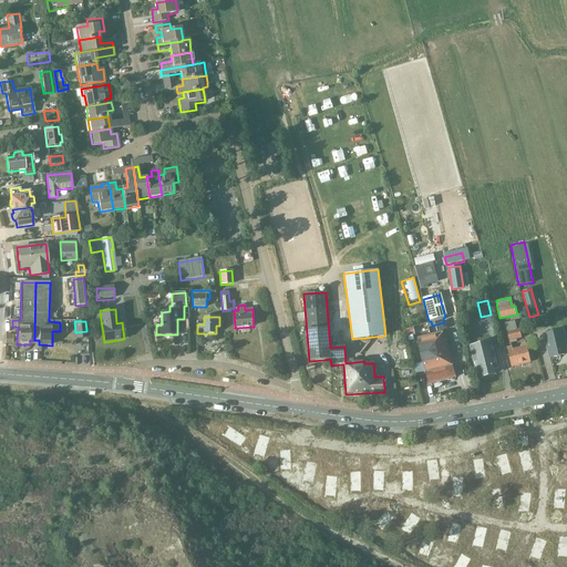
[(518,329),(516,329),(514,321),(504,323),(506,331),(508,343),(516,341),(515,339),(521,338),(518,329)]
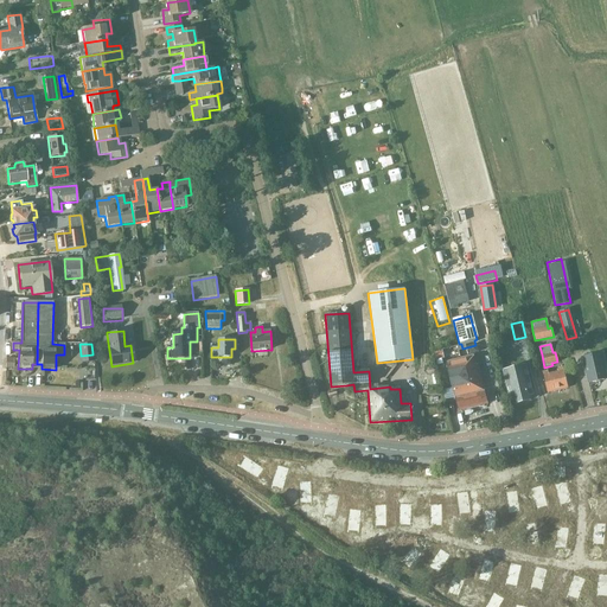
[(601,353),(582,358),(586,375),(587,375),(588,383),(606,379),(605,370),(601,353)]
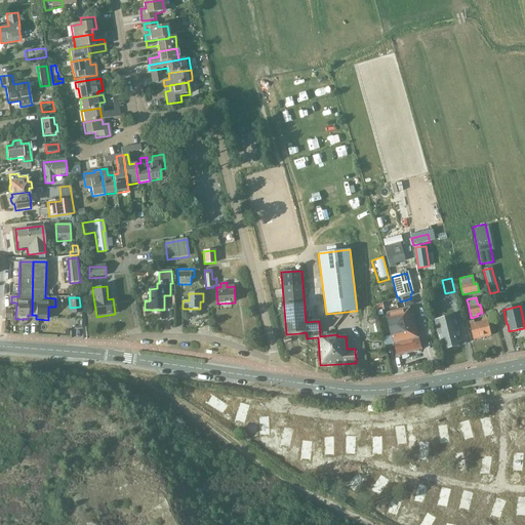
[(409,309),(386,315),(392,336),(394,344),(396,354),(421,348),(413,316),(411,316),(409,309)]
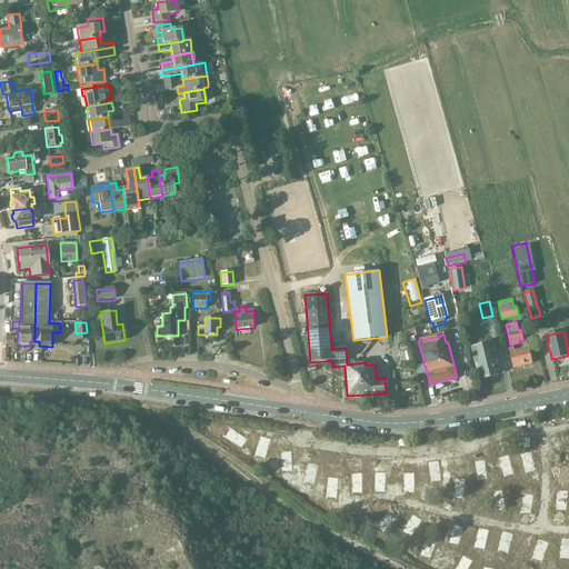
[(523,349),(519,350),(513,351),(512,348),(508,349),(512,369),(532,363),(527,343),(522,345),(523,349)]
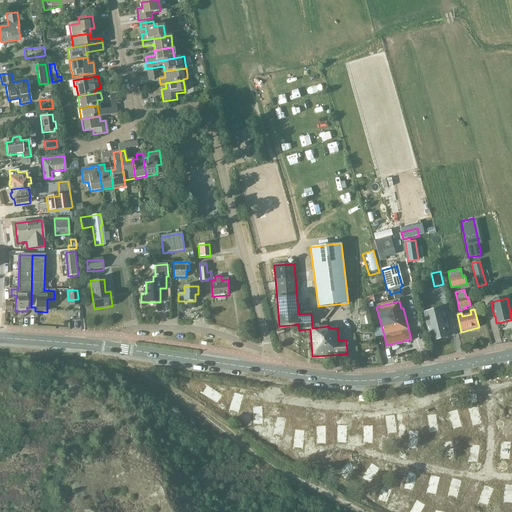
[(430,321),(435,340),(446,337),(443,322),(444,322),(441,312),(425,315),(427,322),(430,321)]
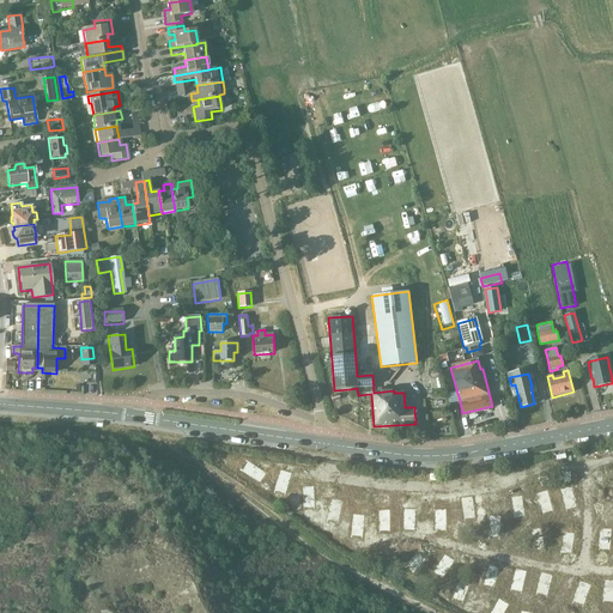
[(254,460),(248,469),(266,481),(272,472),(254,460)]
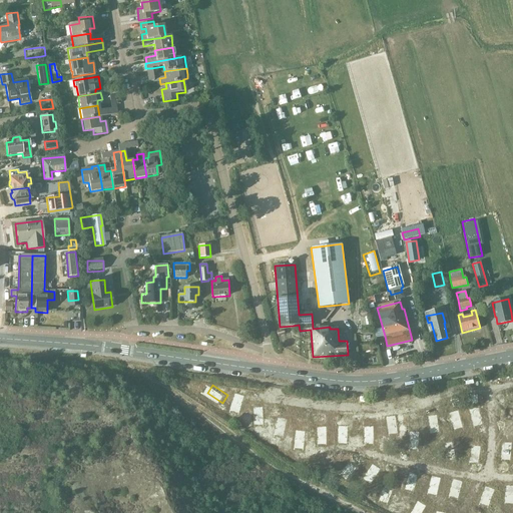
[(239,393),(233,410),(243,413),(249,396),(239,393)]
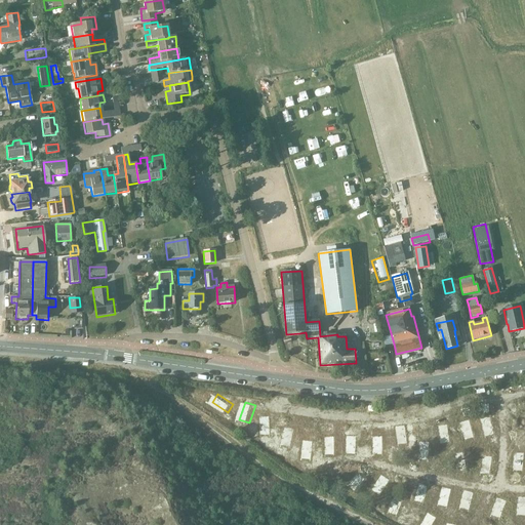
[(519,408),(510,410),(514,429),(524,426),(519,408)]
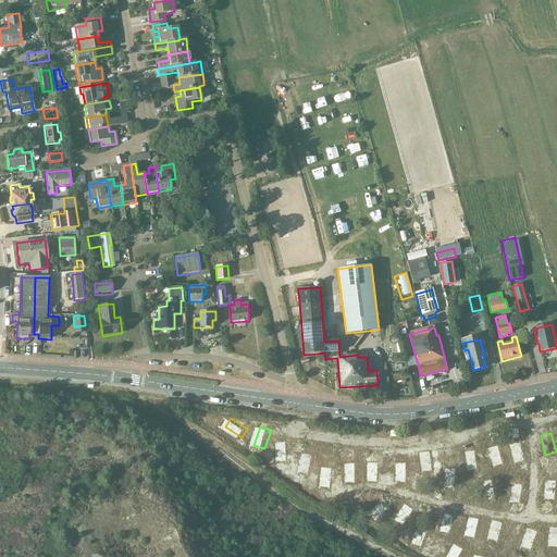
[(521,441),(510,444),(516,462),(527,460),(521,441)]
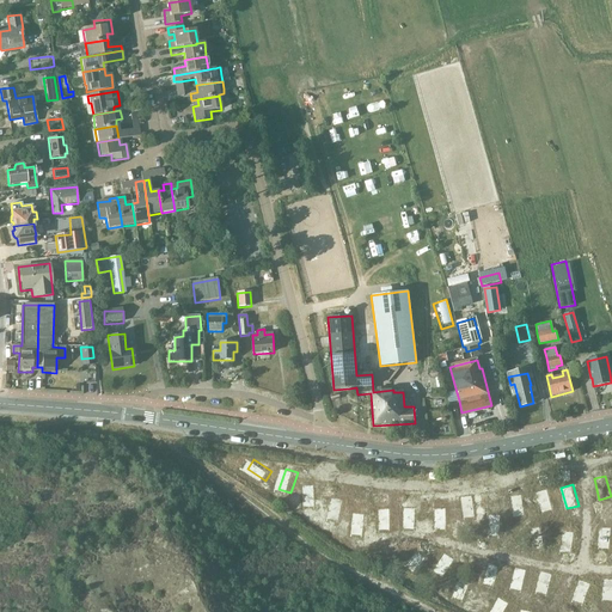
[(318,487),(306,487),(306,508),(318,508),(318,487)]
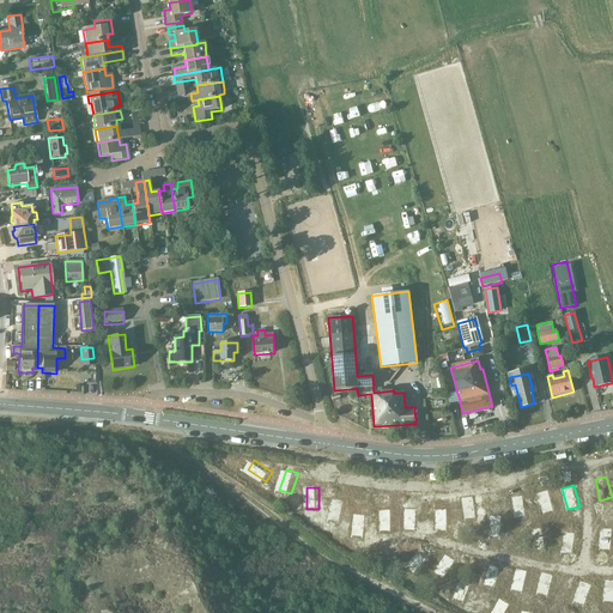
[(547,487),(535,490),(539,511),(551,509),(547,487)]
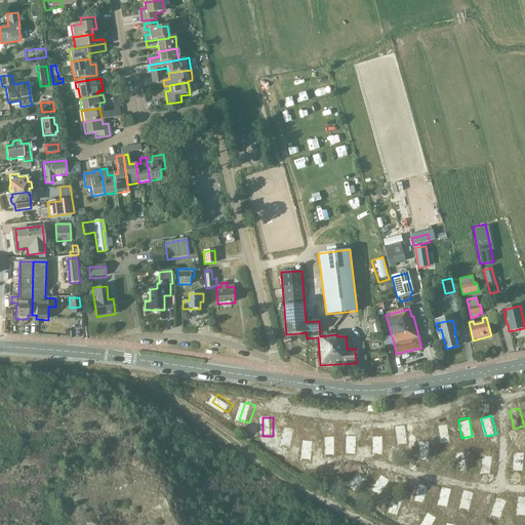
[(448,420),(439,420),(439,439),(449,439),(448,420)]
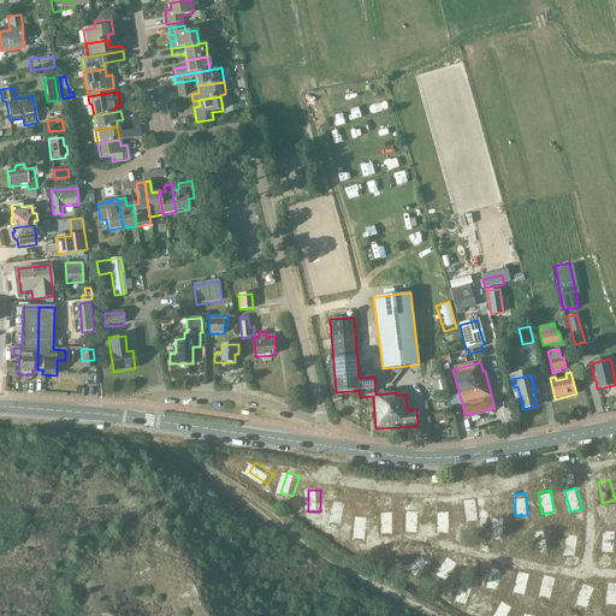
[(347,496),(335,496),(335,517),(347,517),(347,496)]
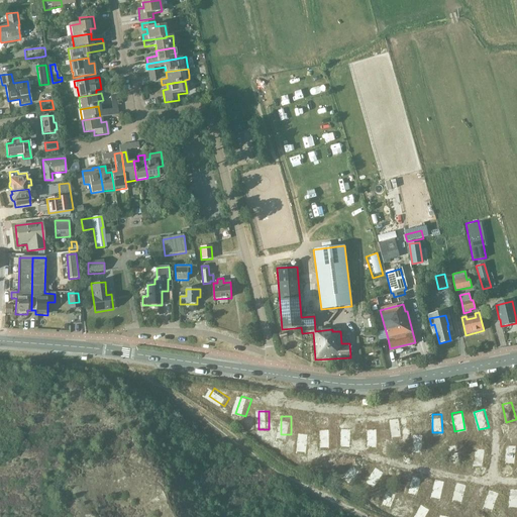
[(330,420),(320,421),(322,439),(332,438),(330,420)]
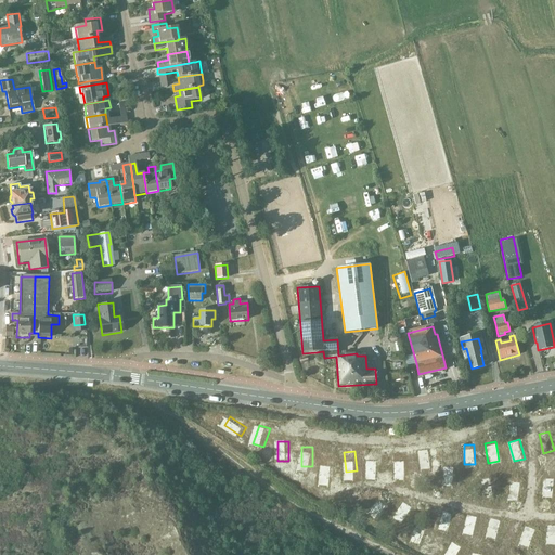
[(435,452),(424,452),(424,472),(435,472),(435,452)]
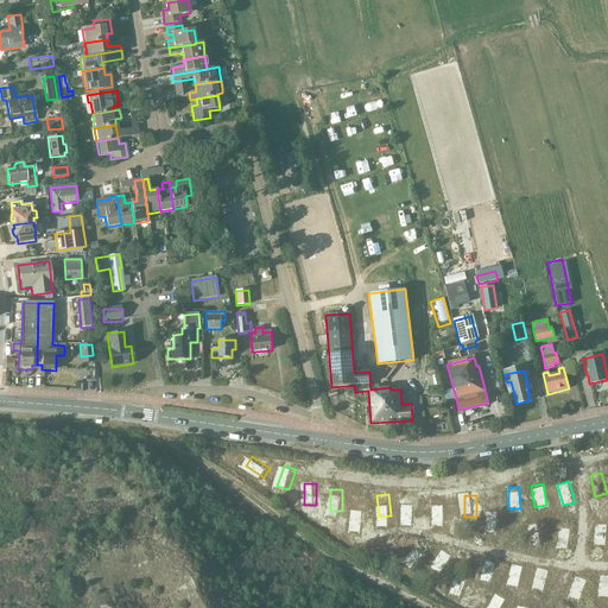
[(403,500),(401,521),(413,523),(415,501),(403,500)]
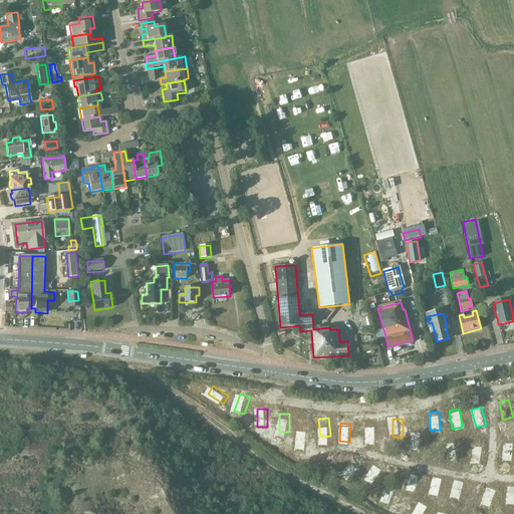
[(377,423),(367,423),(367,441),(377,442),(377,423)]
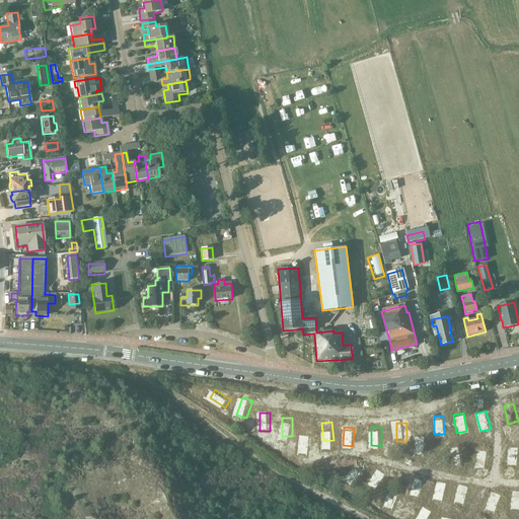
[(303,437),(299,455),(308,457),(313,439),(303,437)]
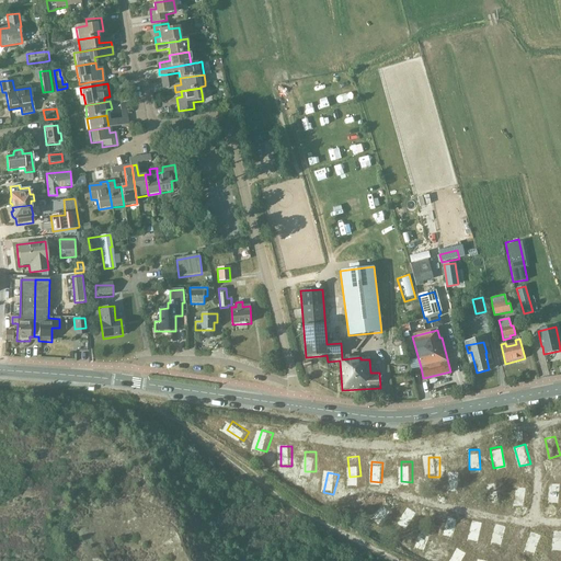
[(460,473),(449,474),(453,494),(462,493),(460,473)]
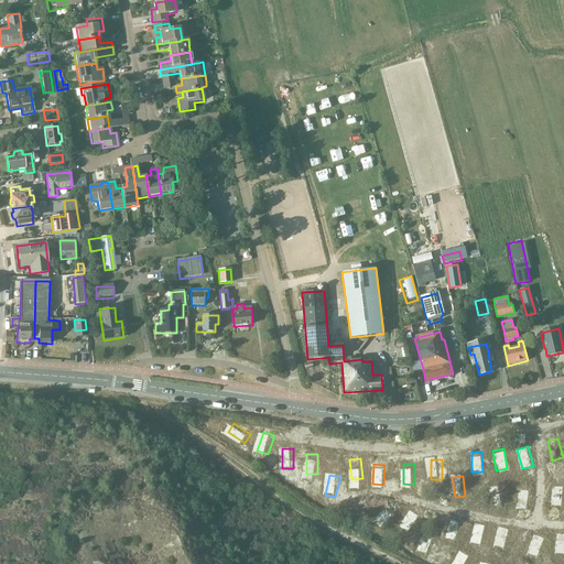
[(563,477),(553,478),(553,498),(563,497),(563,477)]
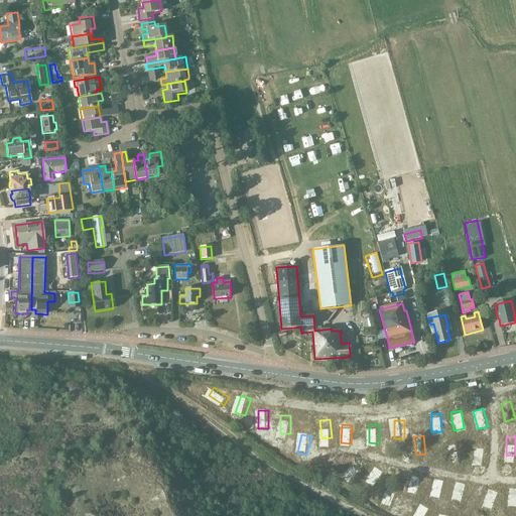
[(454,444),(450,463),(461,464),(464,445),(454,444)]
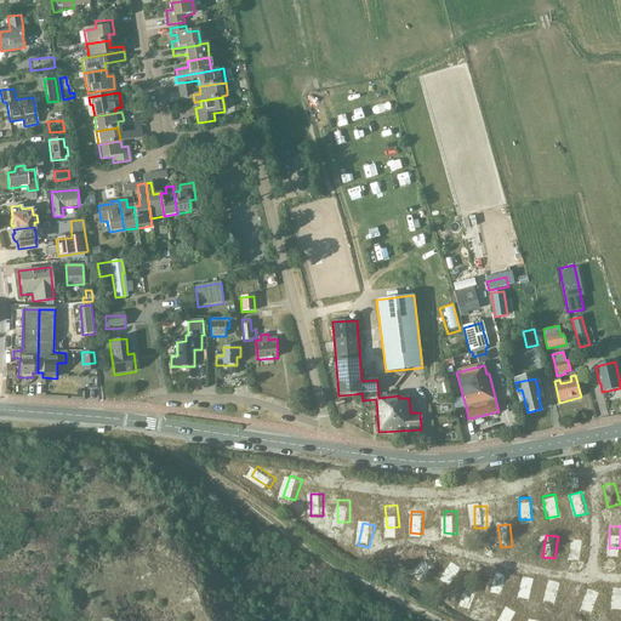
[(573,535),(569,557),(581,558),(585,536),(573,535)]
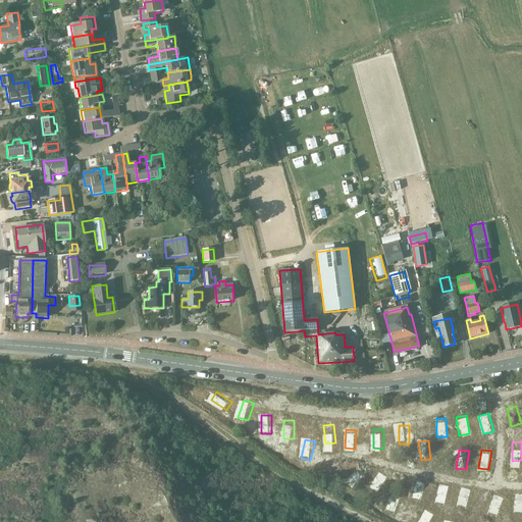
[(360,468),(348,482),(356,488),(367,474),(360,468)]
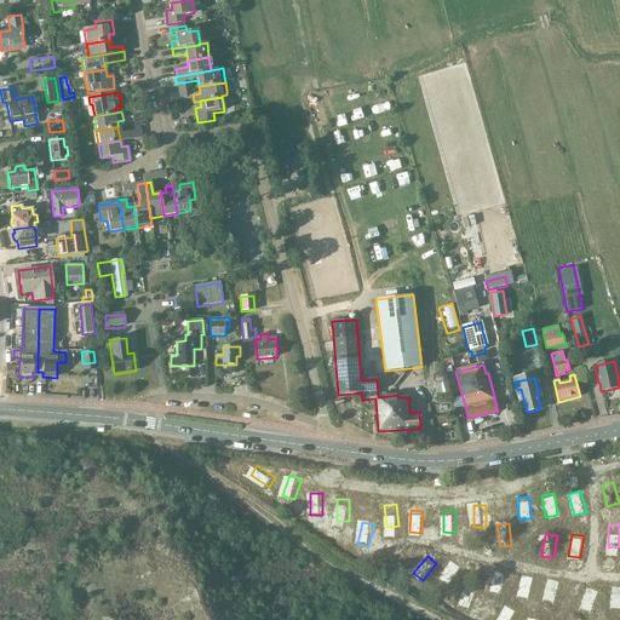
[(453,560),(441,578),(451,585),(463,567),(453,560)]
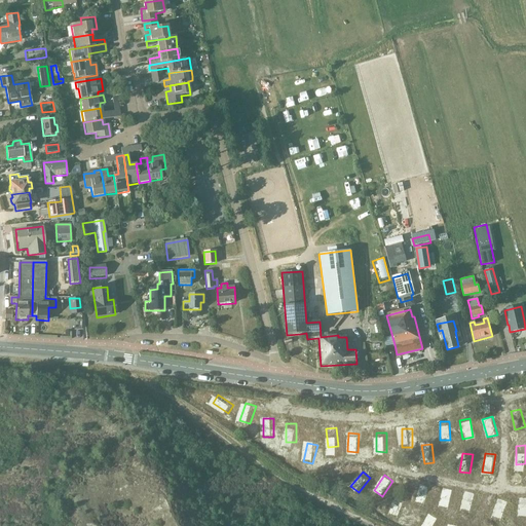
[(420,484),(414,501),(424,504),(429,487),(420,484)]
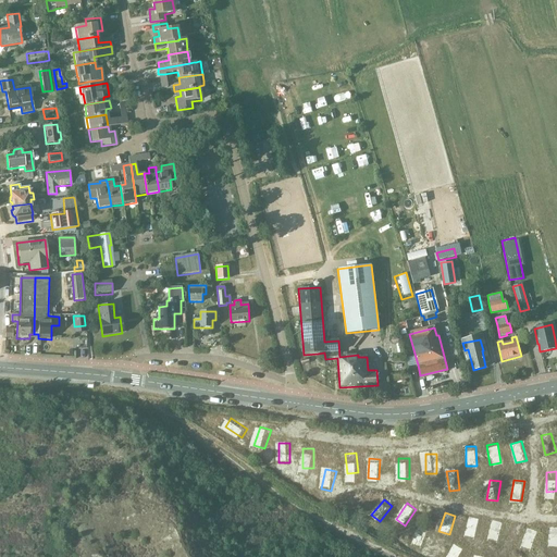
[(470,518),(463,536),(474,540),(480,521),(470,518)]
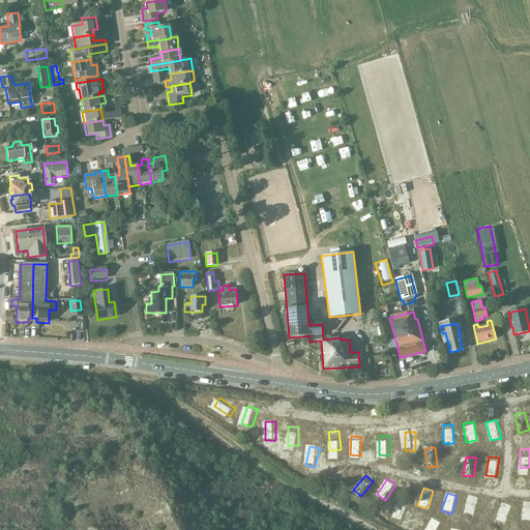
[(471,497),(465,514),(474,518),(480,500),(471,497)]
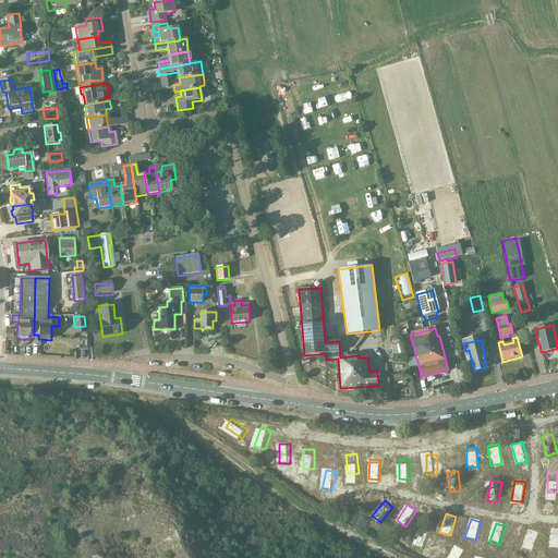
[(417,528),(412,546),(423,549),(428,531),(417,528)]
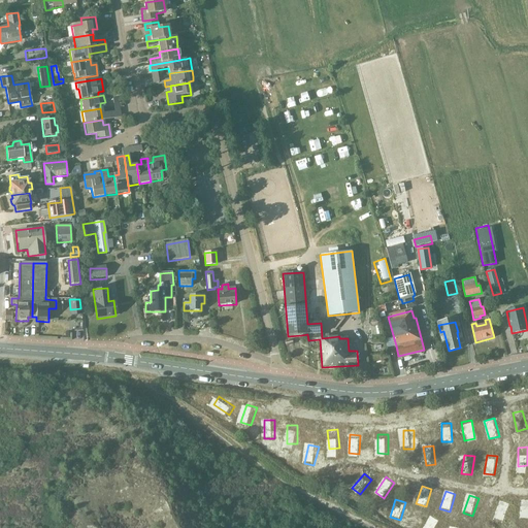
[(499,504),(496,523),(506,525),(509,506),(499,504)]
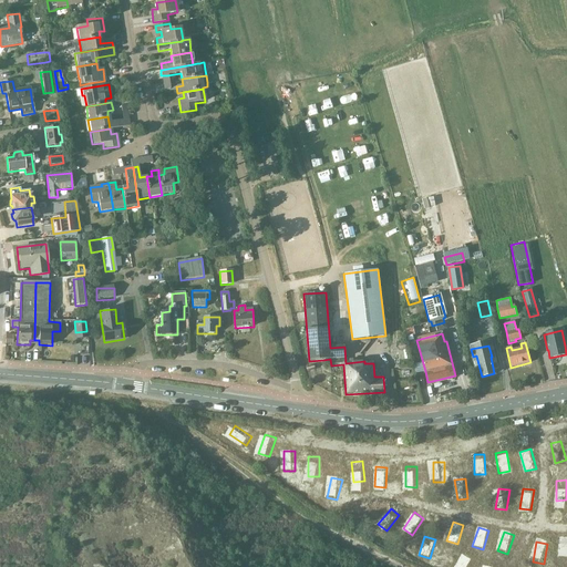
[(471,554),(455,566),(454,566),(472,566),(477,563),(471,554)]
